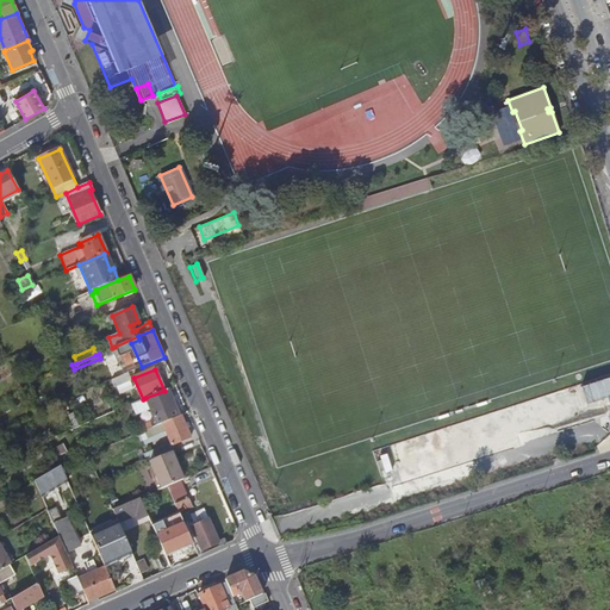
[(129,373),(112,380),(114,387),(131,380),(129,373)]
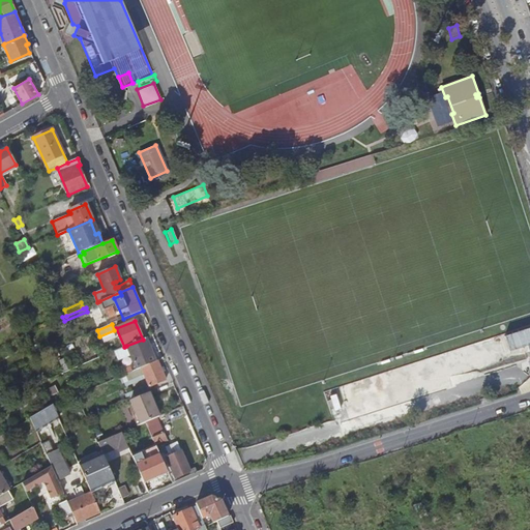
[(526,352),(529,351),(529,325),(504,333),(509,352),(525,348),(526,352)]
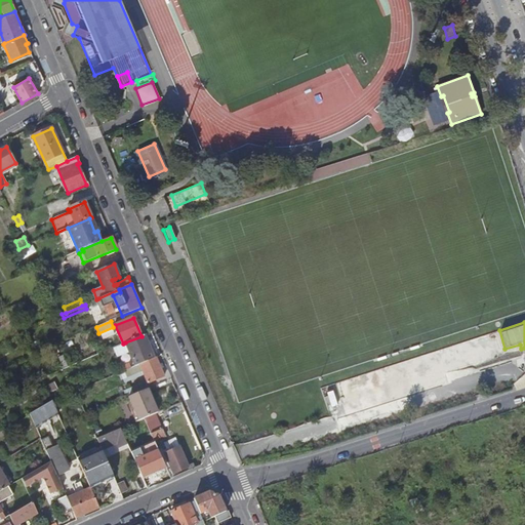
[(136,366),(155,358),(145,334),(142,336),(126,342),(129,352),(133,360),(136,366)]
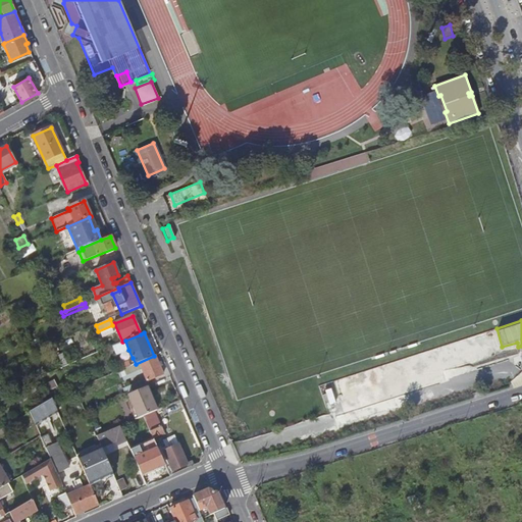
[(119,354),(128,350),(125,341),(113,346),(117,355),(119,354)]
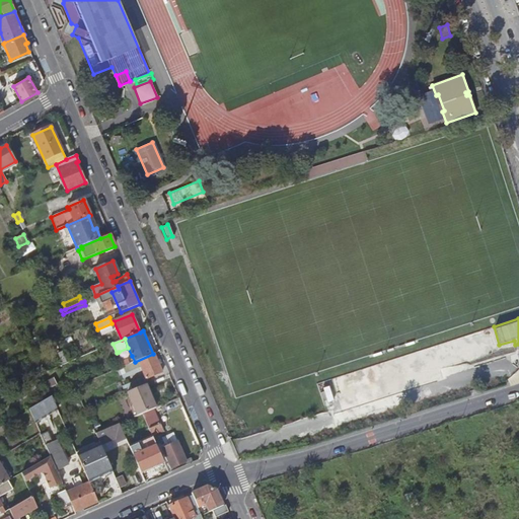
[(162,373),(154,354),(153,354),(135,362),(134,362),(130,364),(124,366),(126,371),(129,370),(130,370),(140,366),(146,379),(162,373)]
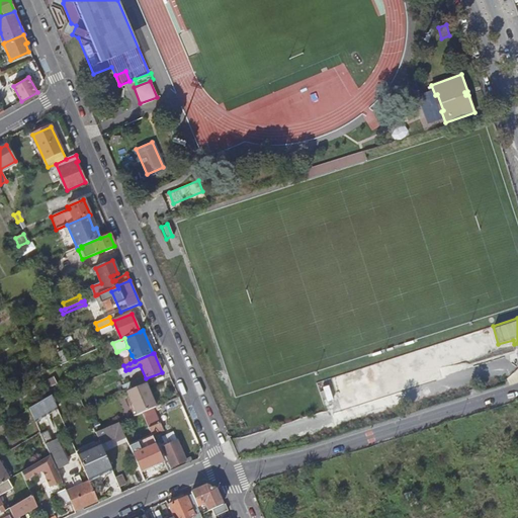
[(133,390),(144,384),(141,378),(130,383),(133,390)]
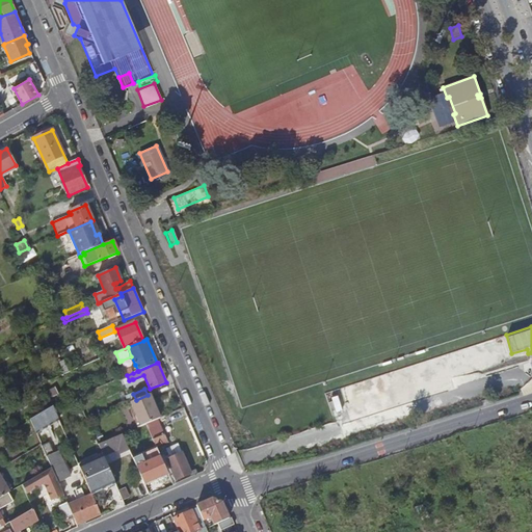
[(52,390),(46,394),(50,403),(57,400),(52,390)]
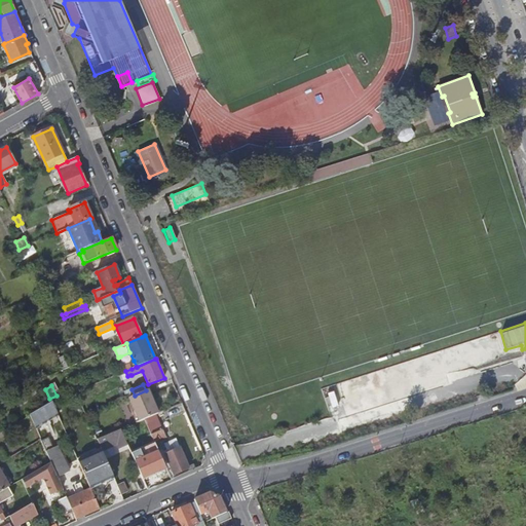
[(128,399),(139,421),(144,419),(155,414),(158,413),(148,390),(146,390),(135,396),(128,399)]
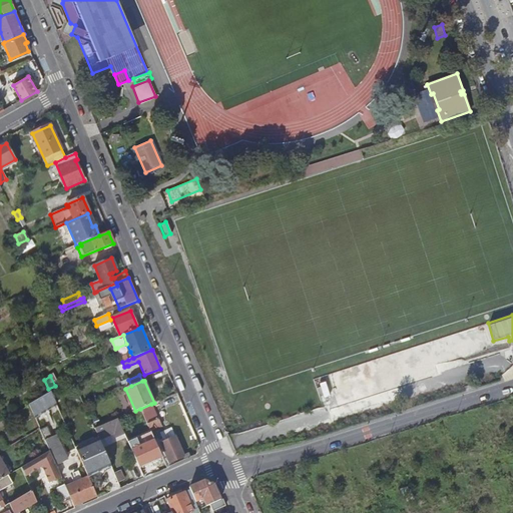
[(50,393),(29,406),(33,415),(54,403),(50,393)]
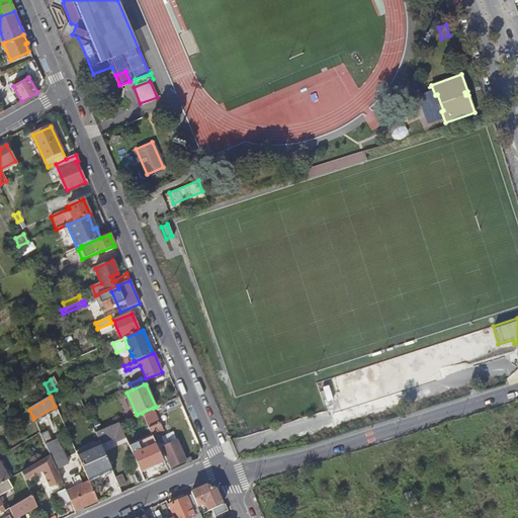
[(164,431),(153,408),(142,413),(144,417),(152,436),(164,431)]
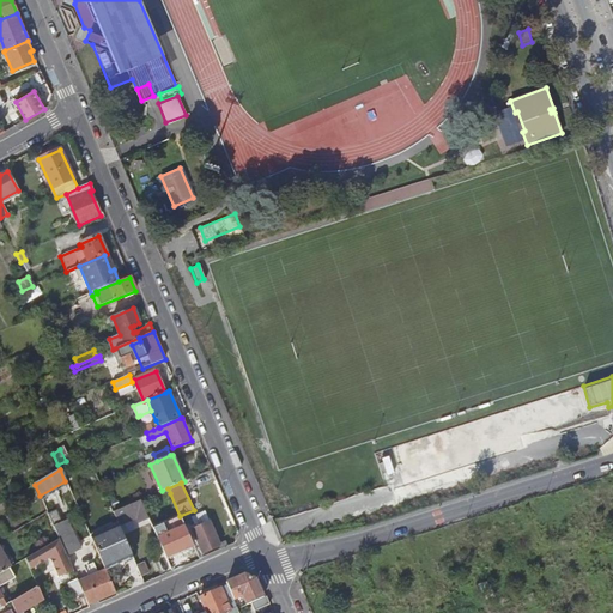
[(143,505),(170,493),(168,489),(162,491),(140,501),(143,505)]
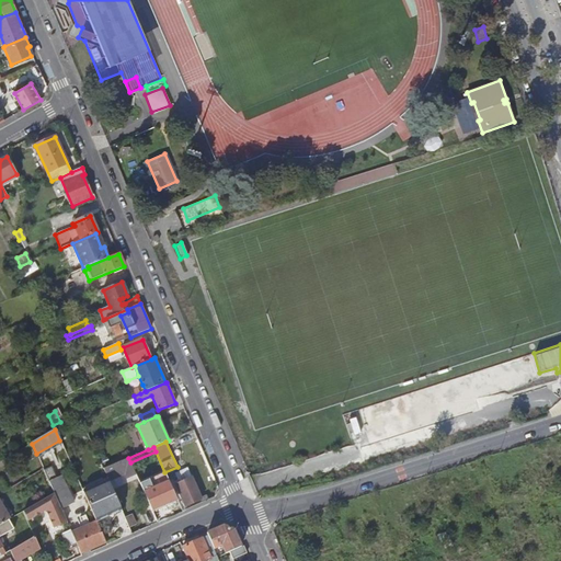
[(107,480),(109,481),(126,473),(128,480),(137,477),(130,462),(128,458),(103,469),(107,480)]
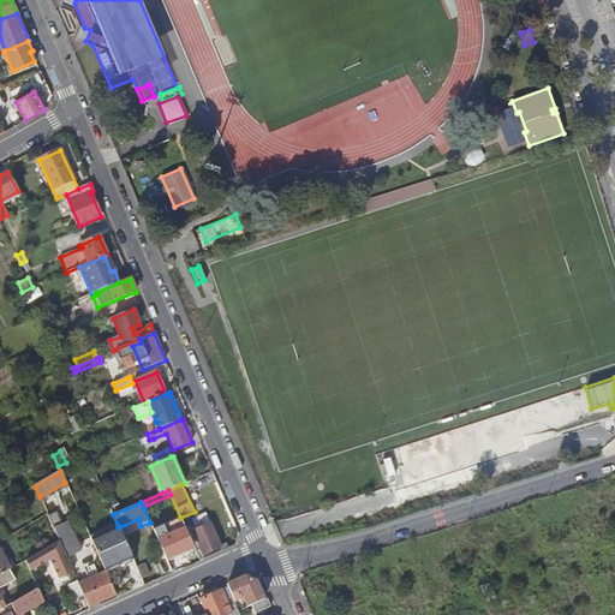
[(193,520),(190,523),(203,555),(220,547),(210,525),(198,530),(193,520)]
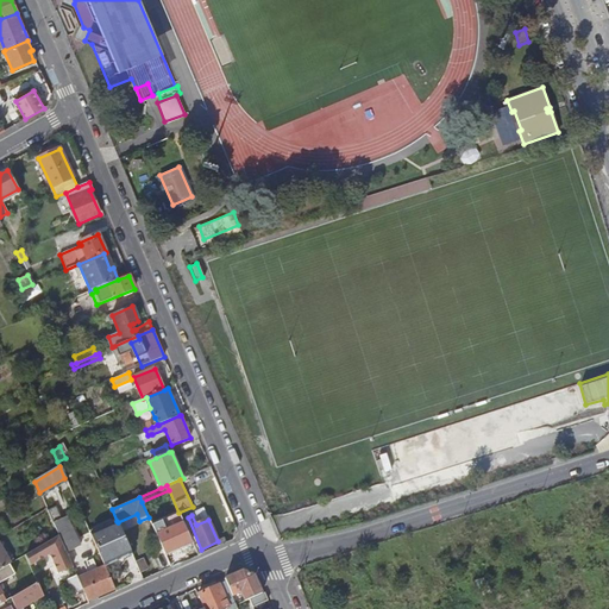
[(67,518),(54,523),(58,537),(67,553),(80,547),(67,518)]
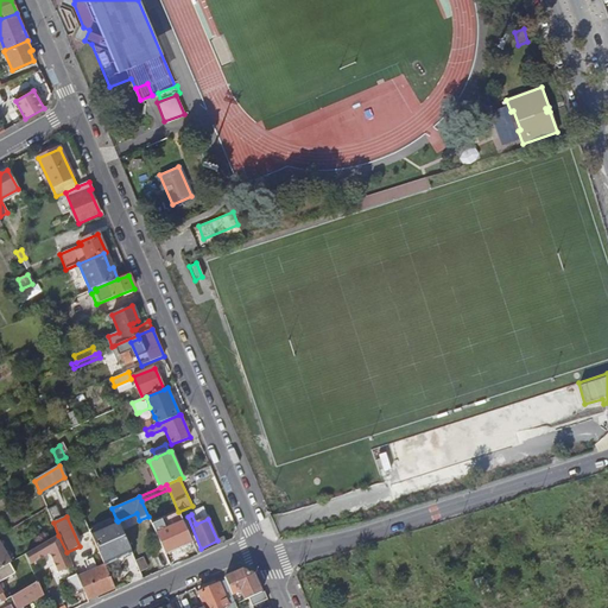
[(116,520),(89,532),(103,564),(131,551),(118,521),(116,520)]
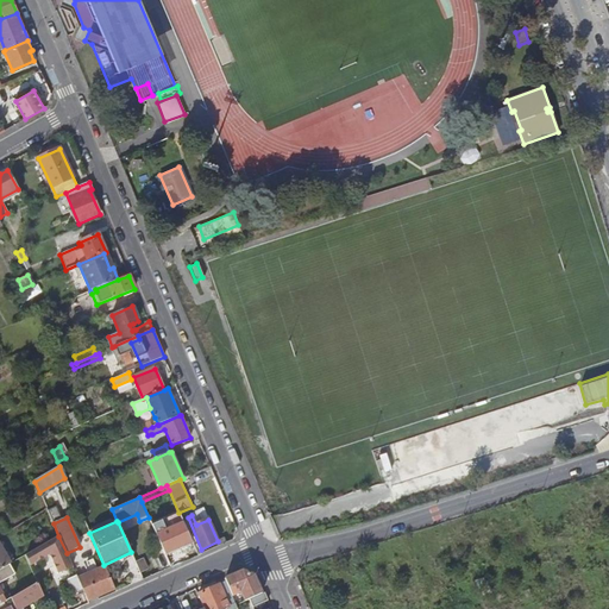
[(155,532),(167,559),(190,550),(183,532),(169,538),(164,527),(155,532)]
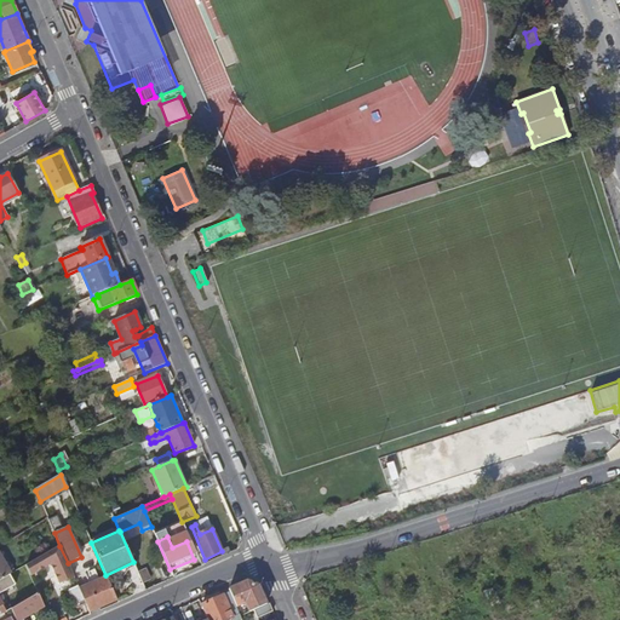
[(56,549),(26,566),(32,575),(51,563),(59,583),(73,577),(68,563),(59,546),(56,549)]
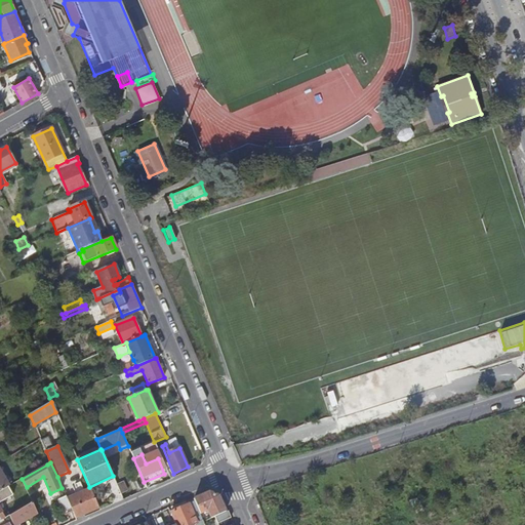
[(0,491),(8,487),(9,486),(0,469),(0,491)]
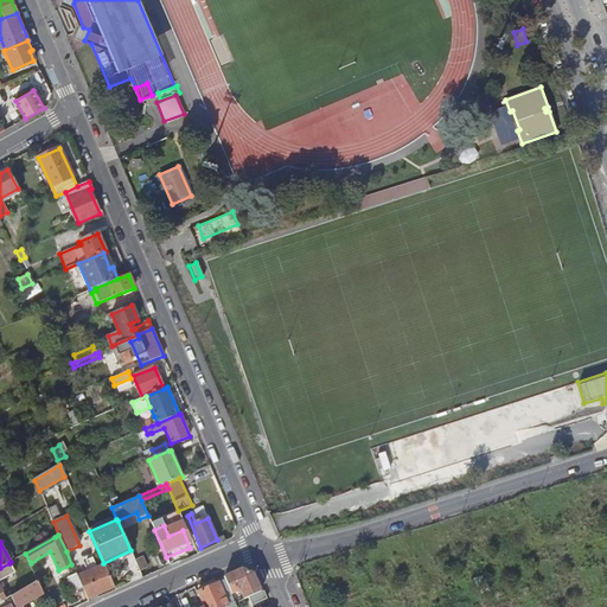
[(0,581),(16,573),(10,563),(0,568),(0,602),(4,601),(1,596),(4,594),(0,587),(0,581)]
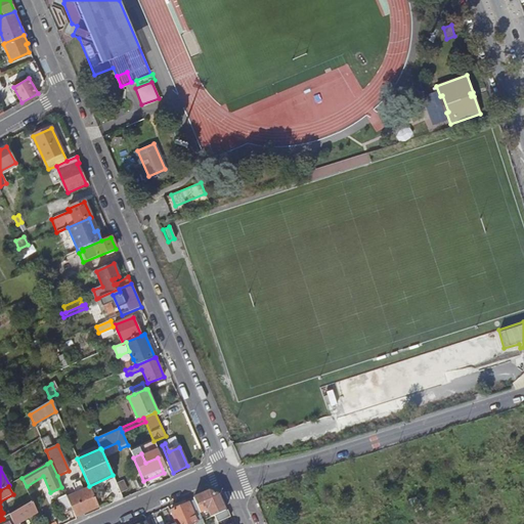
[(99,507),(90,488),(67,498),(73,511),(76,518),(99,507)]
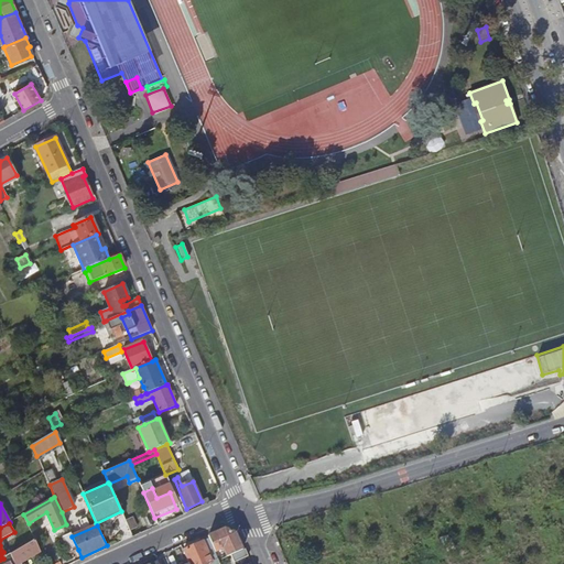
[(230,555),(242,550),(235,533),(225,529),(207,537),(208,539),(218,560),(218,561),(230,555)]
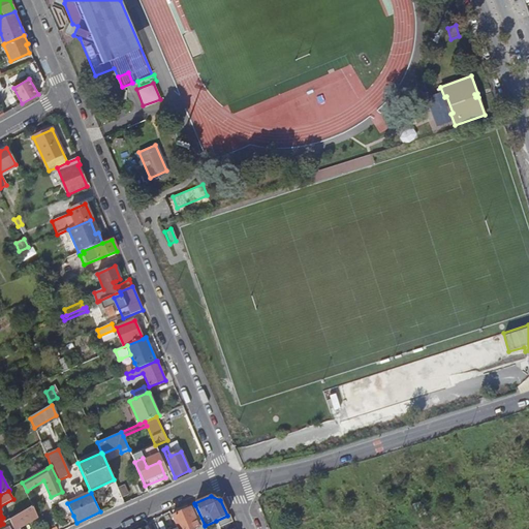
[(65,519),(73,516),(67,503),(66,500),(59,504),(65,519)]
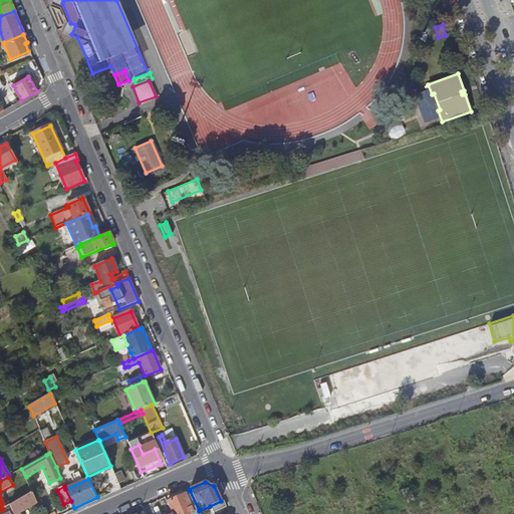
[(188,513),(199,510),(190,491),(185,493),(185,494),(167,502),(169,506),(172,513),(188,513)]
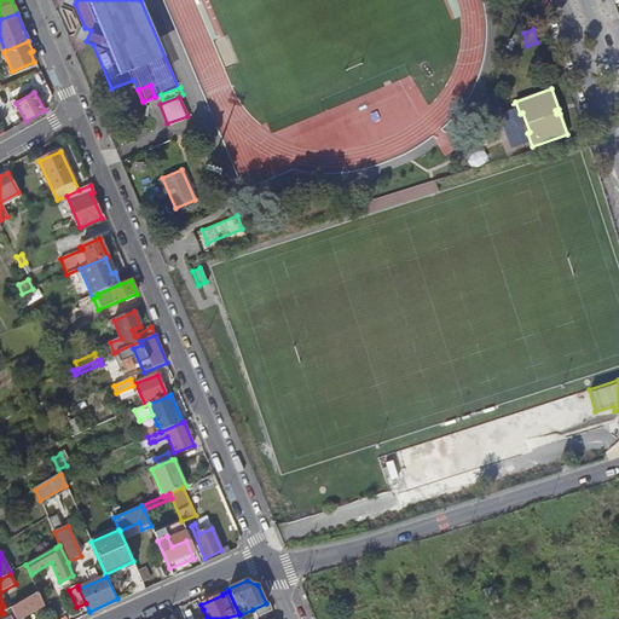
[(38,593),(11,608),(16,618),(22,618),(23,618),(44,606),(38,593)]
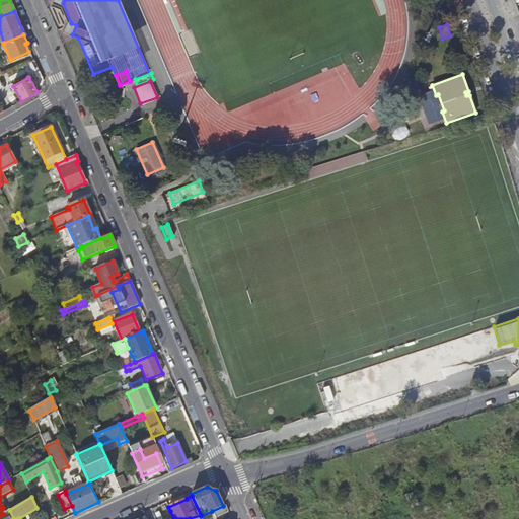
[(223,506),(212,511),(216,518),(226,518),(231,517),(225,505),(223,506)]
